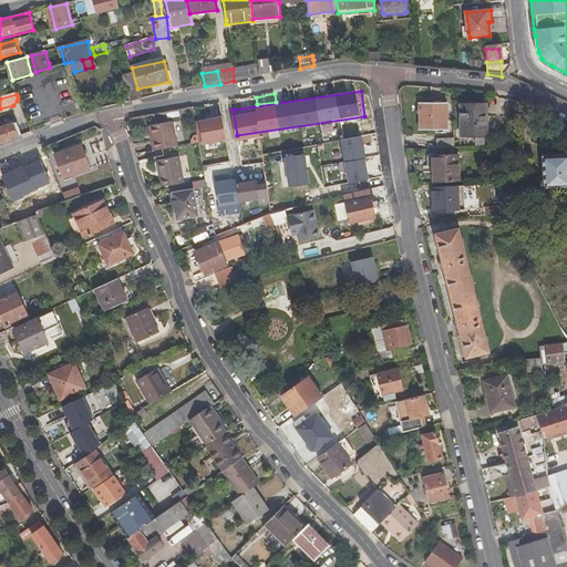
[(95,95),(99,110),(105,109),(103,94),(95,95)]
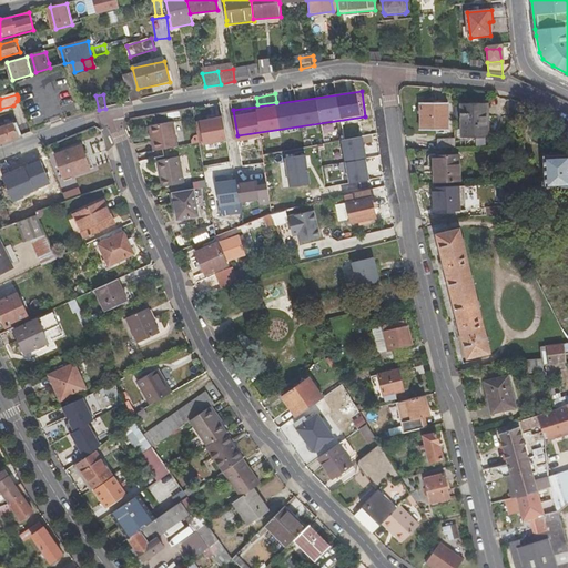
[(527,115),(531,107),(518,100),(515,110),(527,115)]
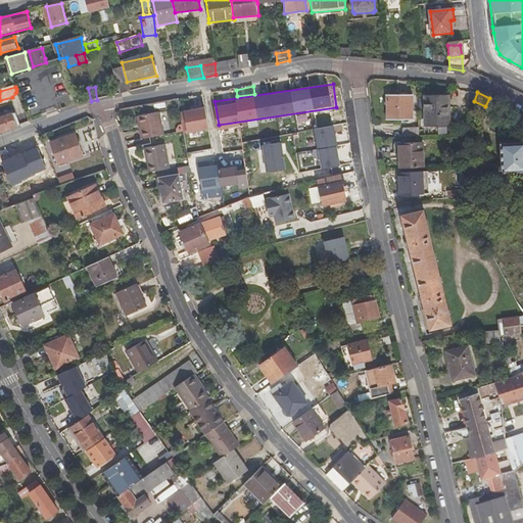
[(388,95),(389,119),(414,119),(413,94),(388,95)]
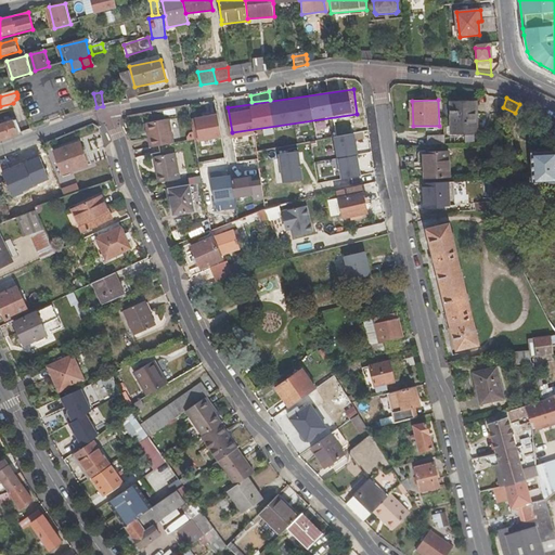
[(478,131),(477,104),(452,104),(453,132),(478,131)]
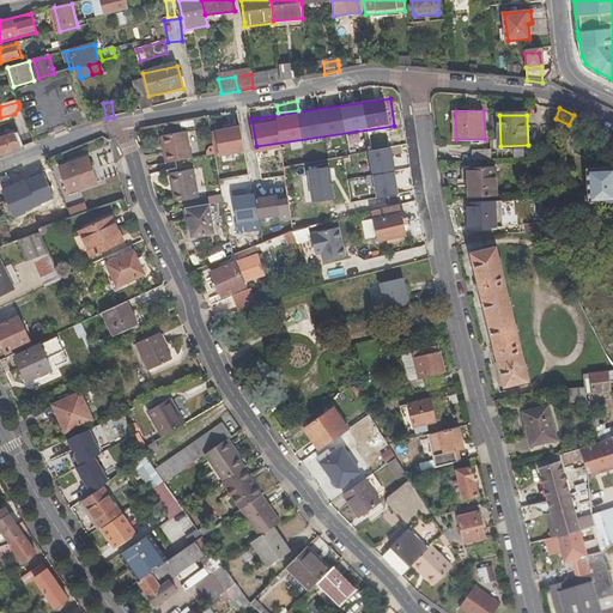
[(0,157),(24,149),(19,133),(0,139),(0,157)]
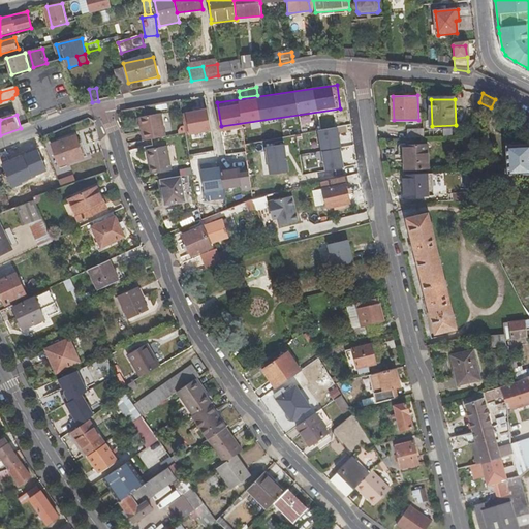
[(146,142),(167,137),(163,116),(142,120),(146,142)]
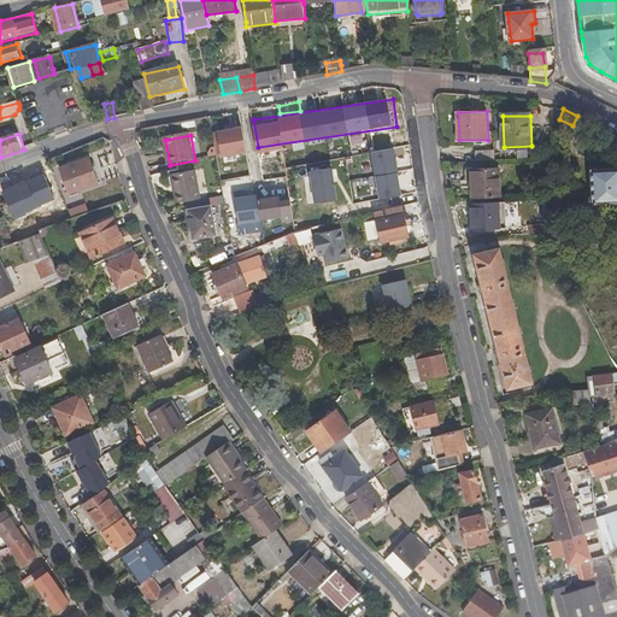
[(398,147),(372,151),(380,199),(405,195),(398,147)]
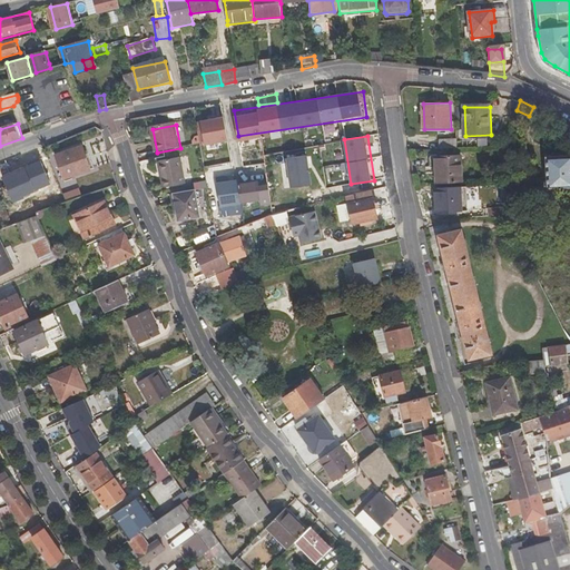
[(441,148),(459,147),(459,138),(441,139),(441,148)]
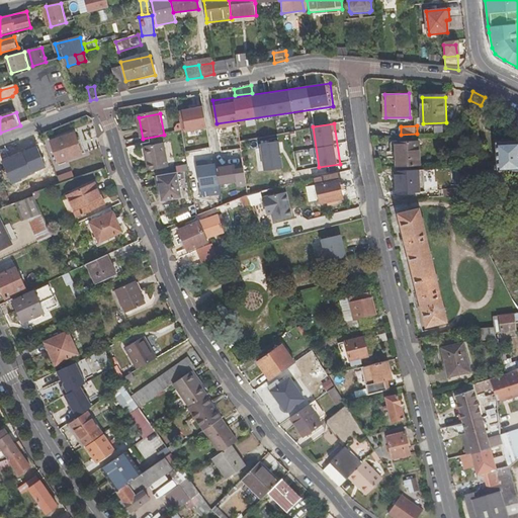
[(277,138),(277,141),(267,143),(270,159),(296,154),(297,156),(308,155),(304,134),(277,138)]
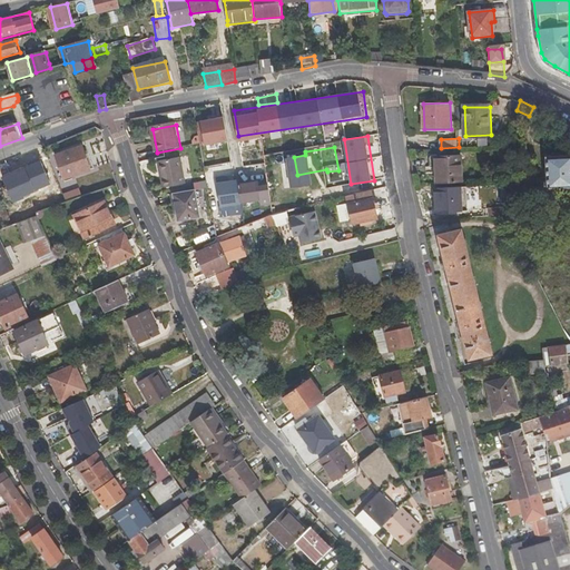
[(91,172),(84,148),(58,157),(65,180),(91,172)]
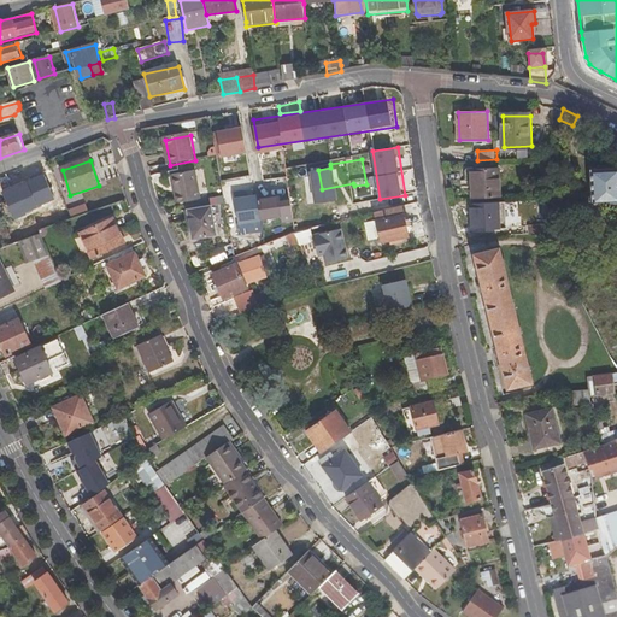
[(64,197),(51,166),(41,171),(41,175),(43,182),(18,193),(23,206),(29,222),(41,217),(56,211),(52,201),(64,197)]
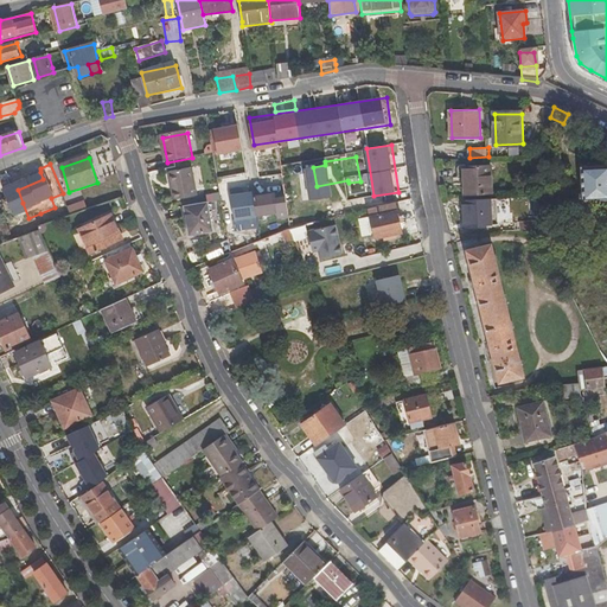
[(467,178),(468,193),(497,192),(496,165),(470,165),(470,164),(468,164),(465,165),(461,166),(461,179),(467,178)]
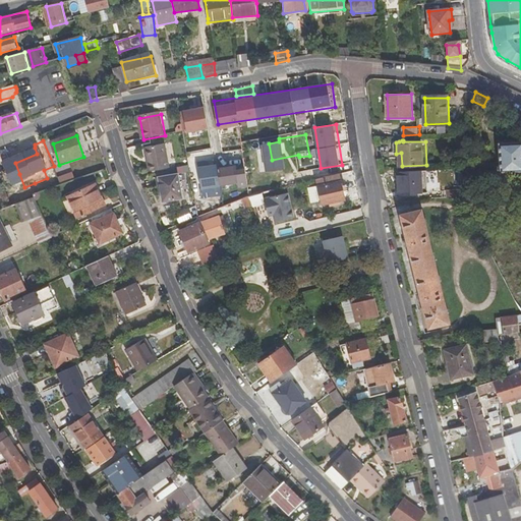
[(520,142),(499,145),(502,184),(520,183),(520,142)]
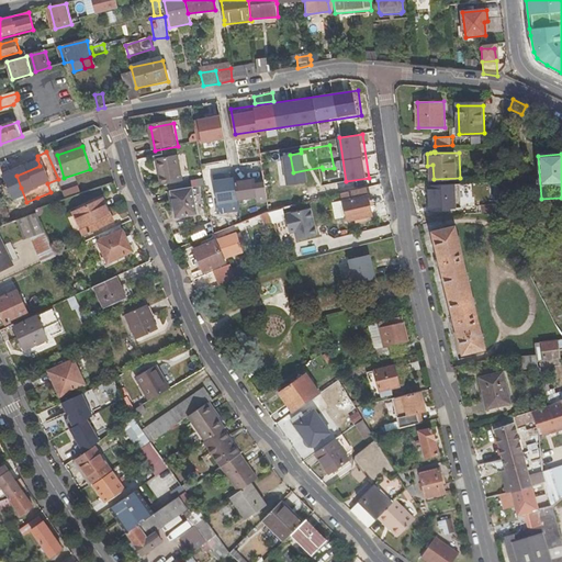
[(183,182),(182,176),(179,156),(158,160),(163,186),(183,182)]
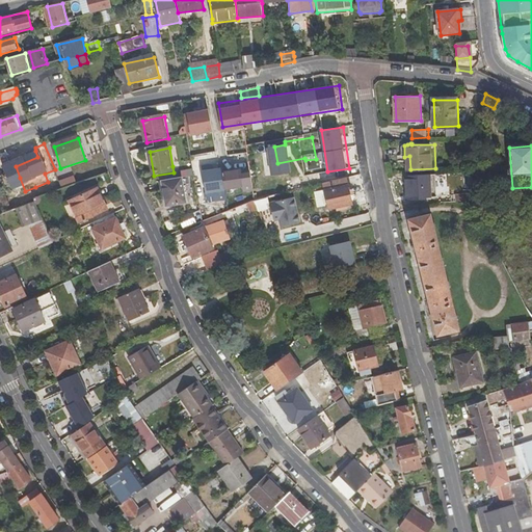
[(244,188),(242,171),(224,175),(227,191),(244,188)]
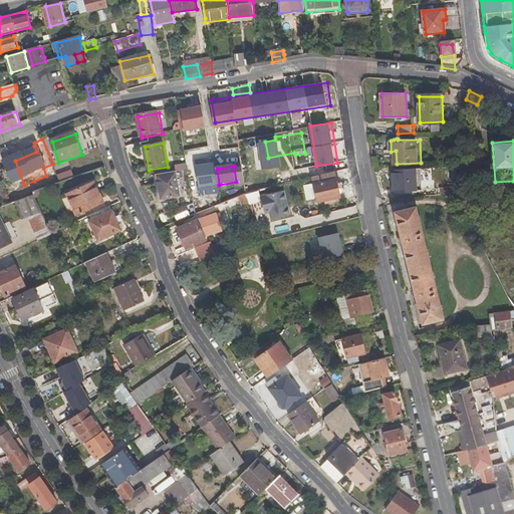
[(413,180),(413,169),(393,170),(395,193),(414,192),(414,190),(424,190),(424,179),(413,180)]
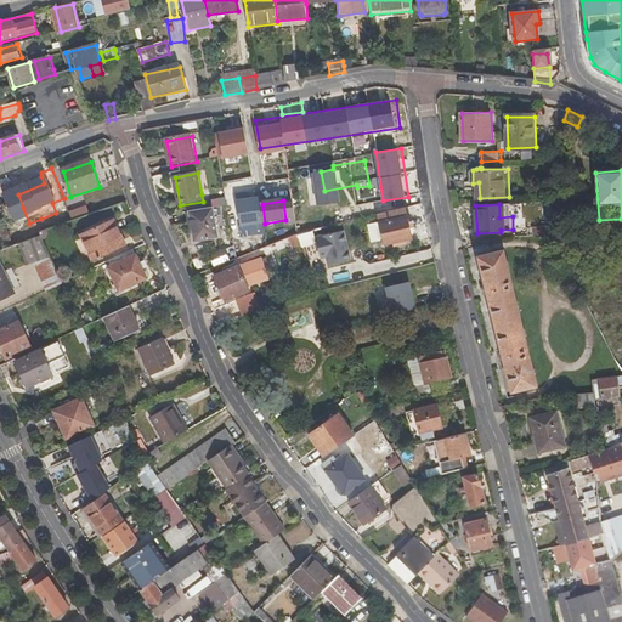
[(220,237),(214,208),(190,213),(196,242),(220,237)]
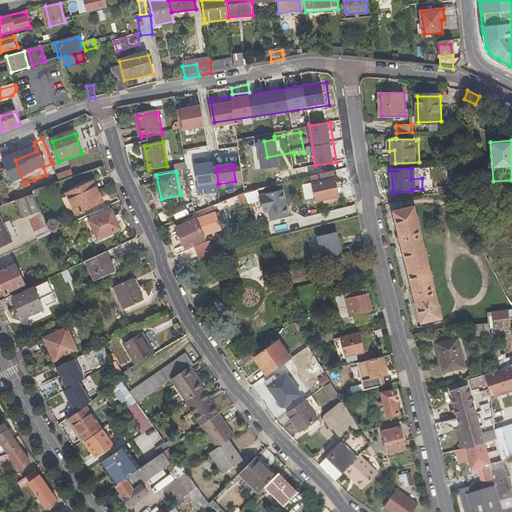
[(249,179),(252,192),(270,188),(267,175),(249,179)]
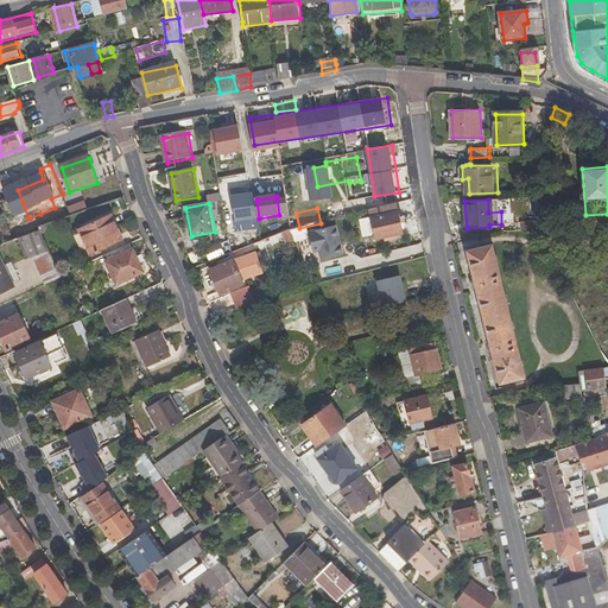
[(401,213),(375,219),(381,240),(406,234),(401,213)]
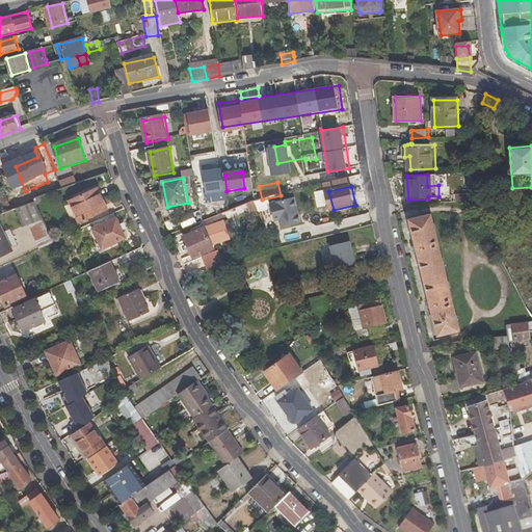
[(0,204),(8,202),(3,187),(0,188),(0,204)]
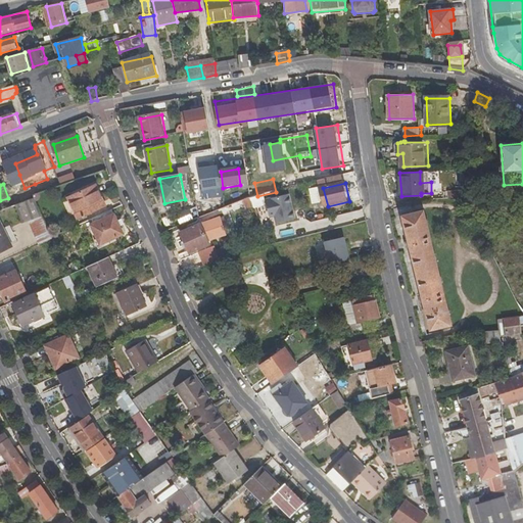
[(107,207),(98,187),(69,199),(79,220),(107,207)]
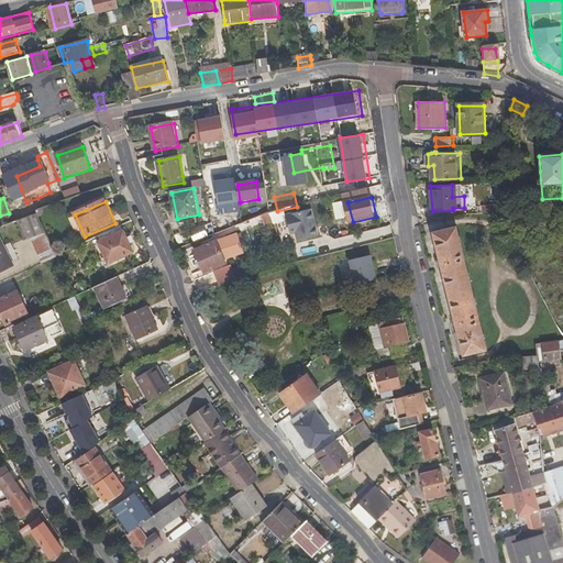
[(289,211),(293,239),(319,235),(316,208),(289,211)]
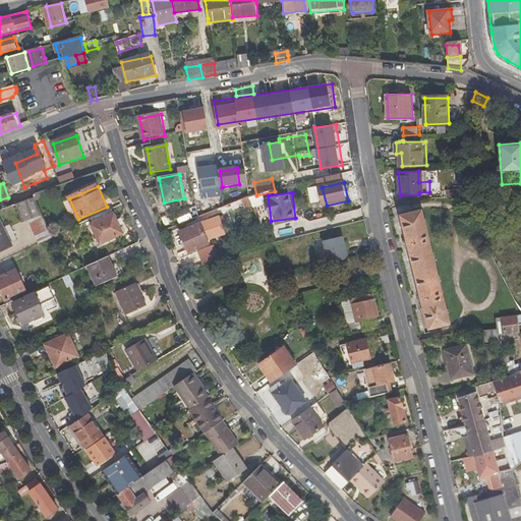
[(0,199),(0,211),(12,207),(8,197),(0,199)]
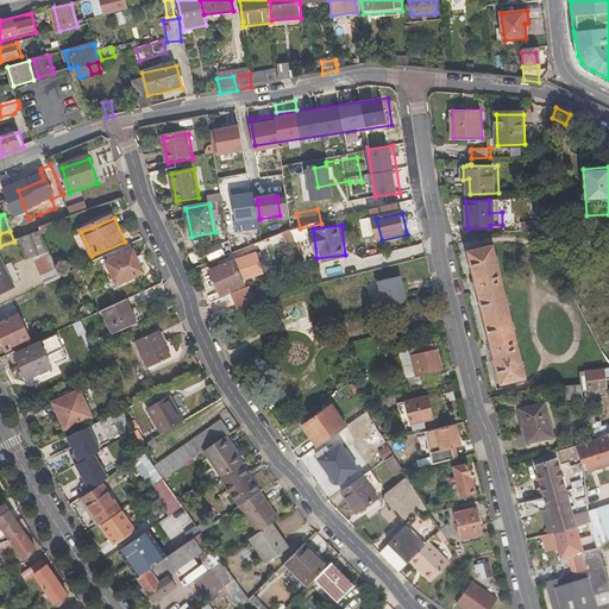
[(49,250),(42,233),(18,242),(26,259),(35,257),(49,250)]
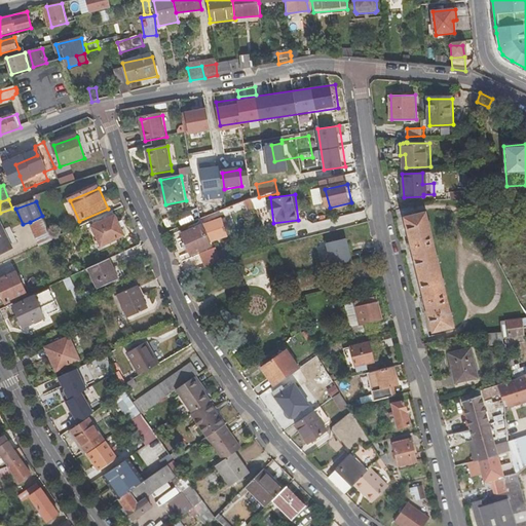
[(407,217),(434,333),(455,327),(428,212),(407,217)]
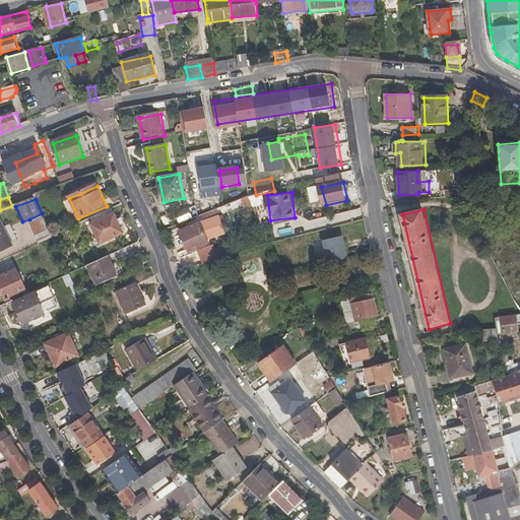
[(40,243),(53,237),(42,213),(29,219),(40,243)]
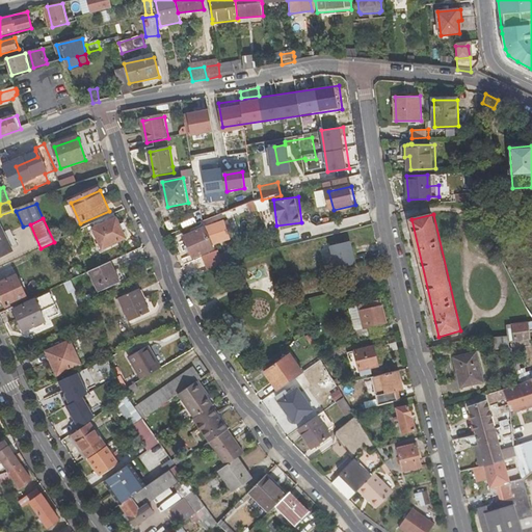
[(128,241),(118,221),(95,232),(104,251),(128,241)]
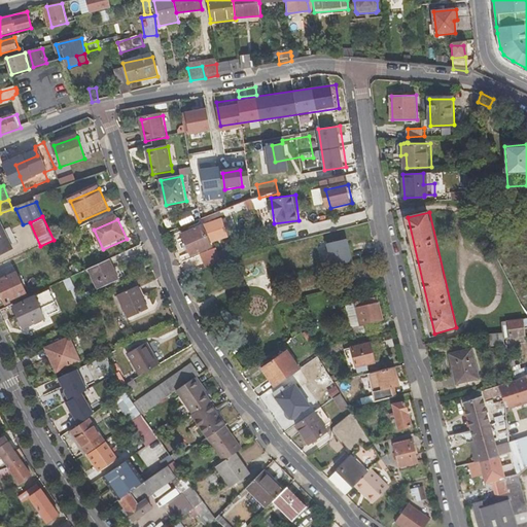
[(0,256),(13,250),(1,221),(0,221),(0,256)]
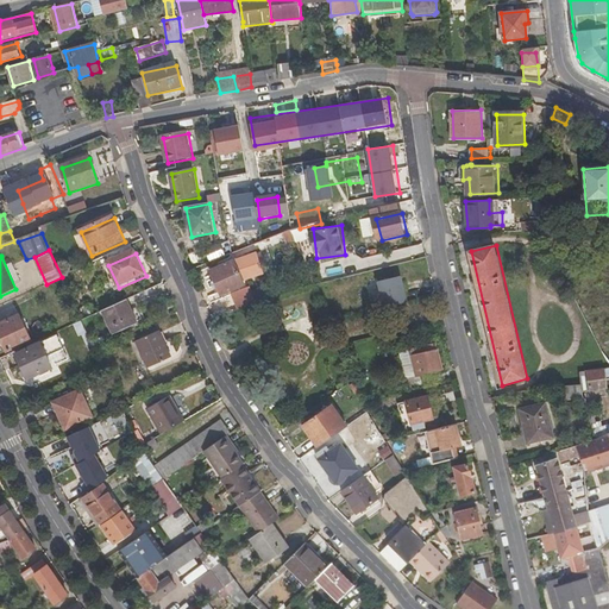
[(422,278),(418,262),(416,262),(366,275),(318,289),(322,306),(422,278)]
